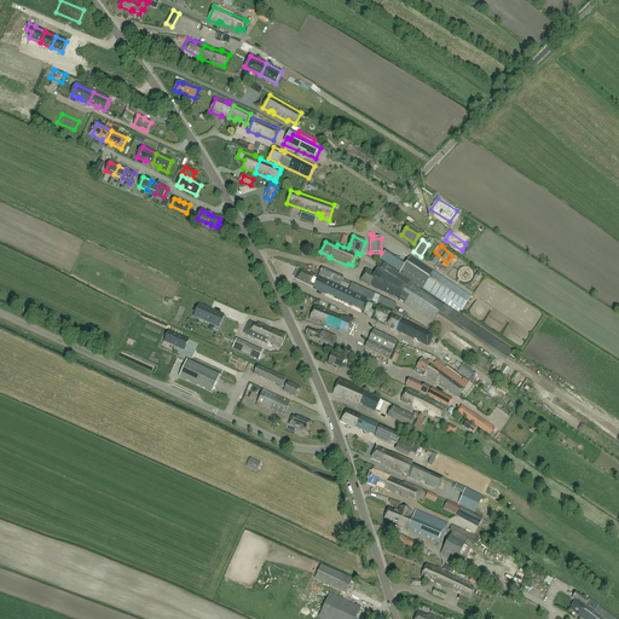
[(433,254),(428,261),(435,266),(440,259),(433,254)]
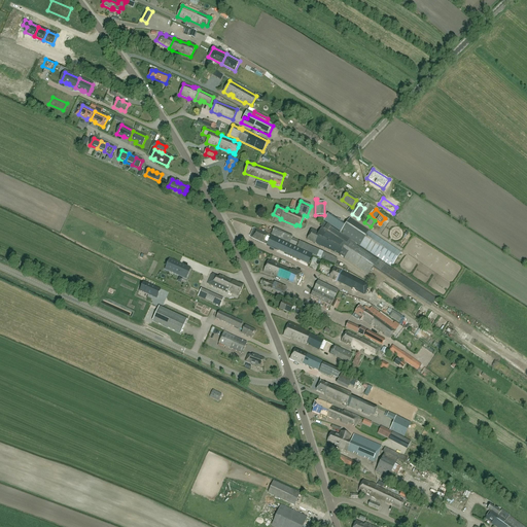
[(341,233),(357,244),(391,268),(401,253),(350,218),(341,233)]
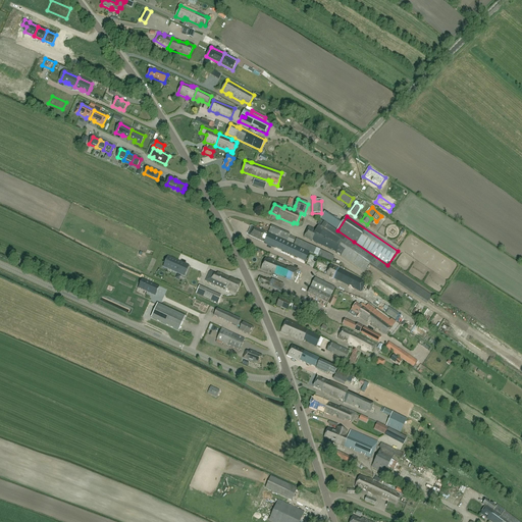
[(354,242),(337,230),(320,220),(317,224),(318,226),(316,230),(309,227),(304,238),(324,247),(325,247),(328,248),(328,249),(335,253),(364,272),(369,266),(411,295),(426,305),(432,297),(375,257),(374,258),(353,243),(354,242)]
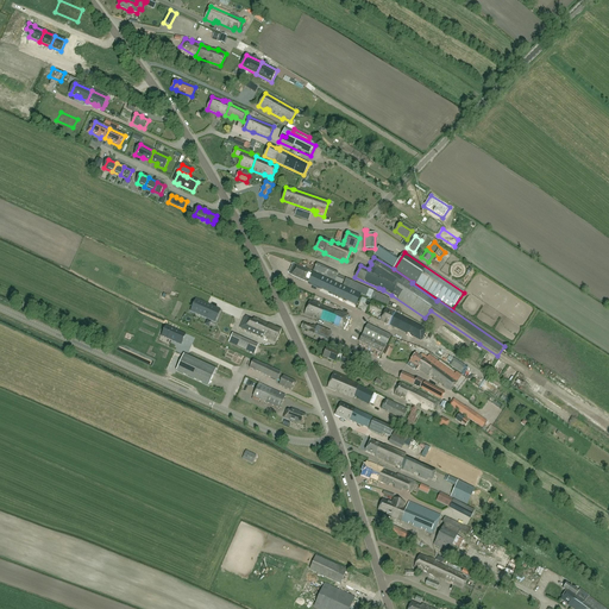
[(341,286),(344,278),(338,276),(338,274),(316,264),(313,271),(341,286)]
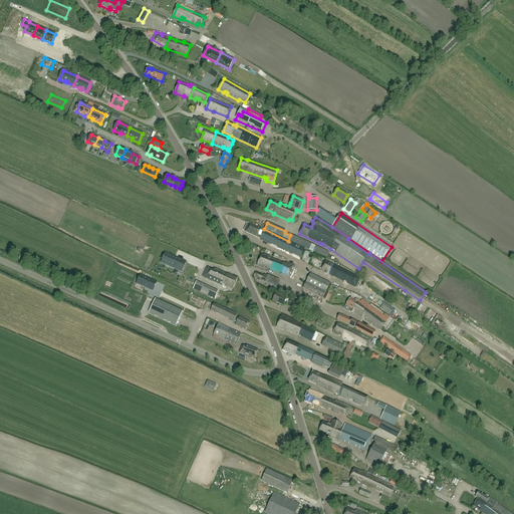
[(249,224),(245,232),(258,238),(260,238),(260,239),(300,258),(304,249),(249,224)]
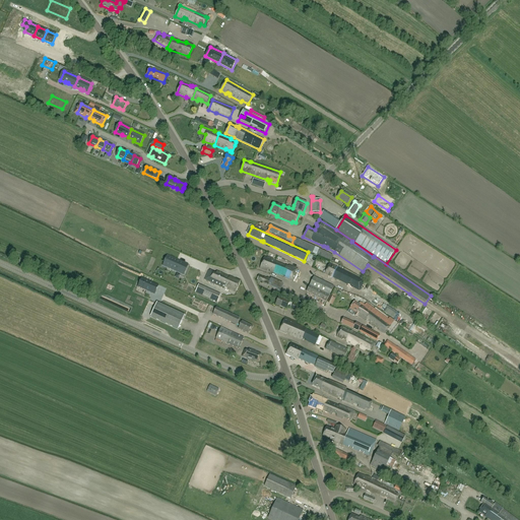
[(331,261),(334,255),(296,238),(293,244),(331,261)]
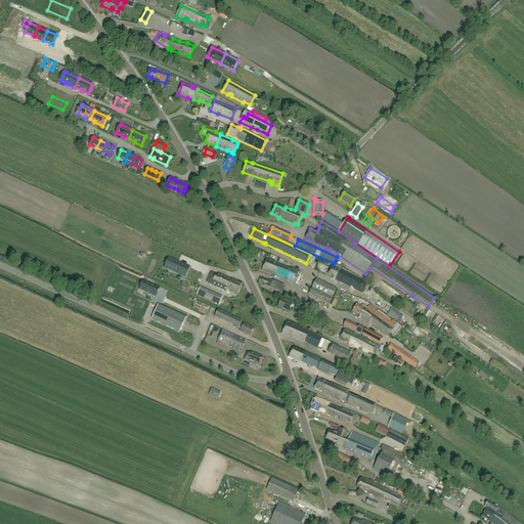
[(187,273),(183,271),(185,267),(178,264),(178,262),(170,259),(166,267),(174,270),(173,272),(185,277),(187,273)]
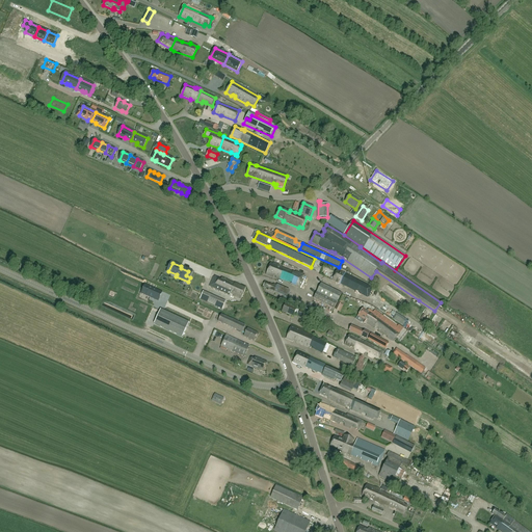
[(273,264),(270,263),(266,274),(272,277),(273,275),(276,276),(276,277),(288,283),(289,282),(292,283),(291,284),(299,287),(304,275),(296,272),(295,273),(293,272),(282,267),(281,266),(273,263),(273,264)]
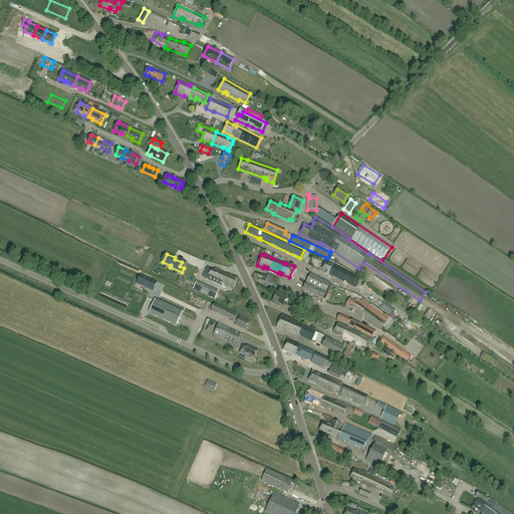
[(334,265),(326,261),(321,271),(328,275),(329,274),(343,281),(344,280),(347,281),(346,283),(355,287),(360,278),(337,266),(339,264),(335,263),(334,265)]
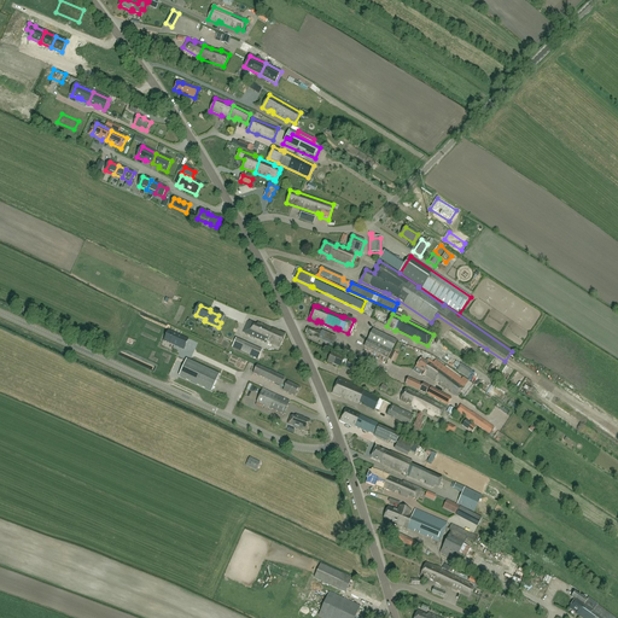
[(178,319),(174,327),(191,334),(194,326),(178,319)]
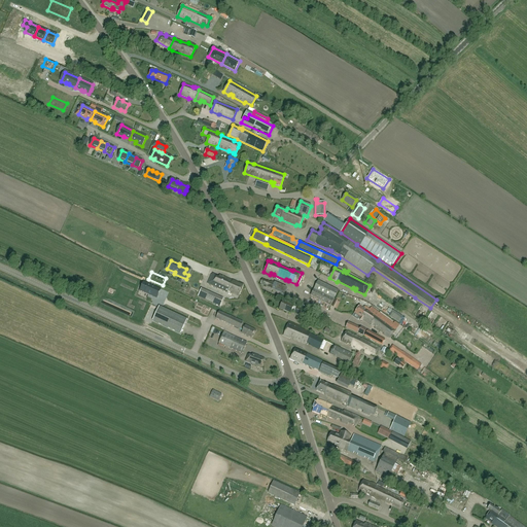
[(219,278),(212,275),(208,284),(227,292),(229,290),(233,293),(233,294),(239,296),(244,285),(220,275),(219,278)]
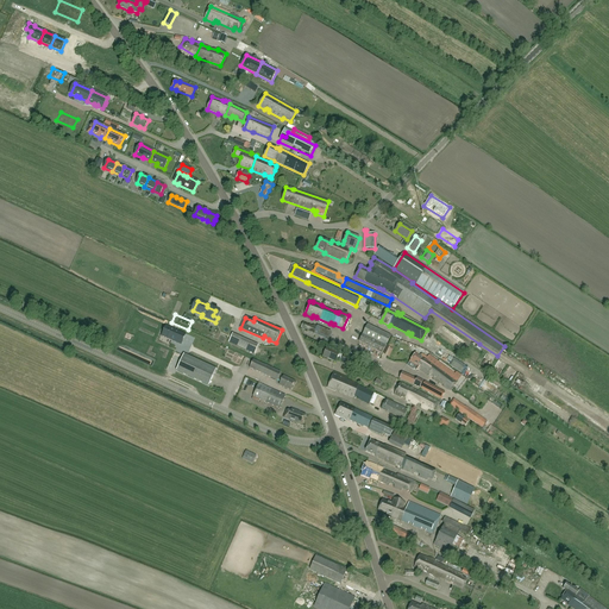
[(313,327),(303,322),(301,328),(314,334),(316,327),(313,325),(313,327)]
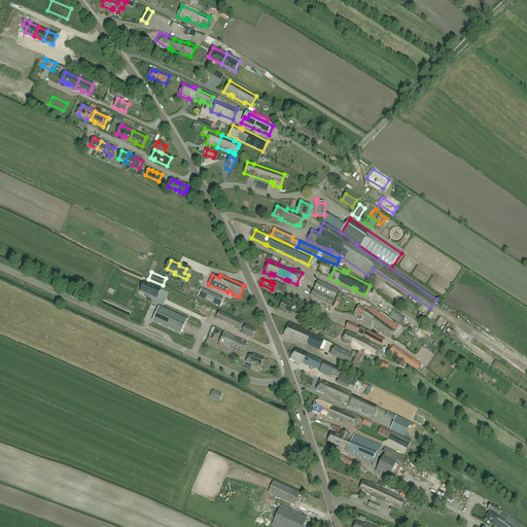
[(330,306),(338,291),(318,281),(311,295),(330,306)]
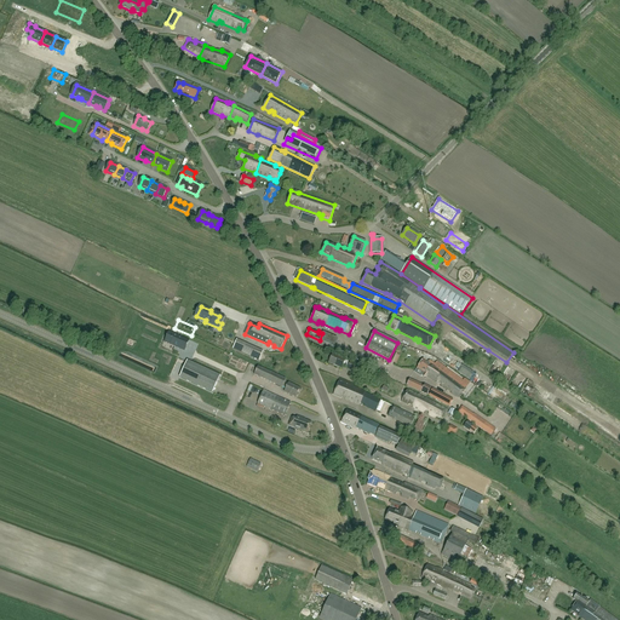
[(170,333),(165,343),(184,351),(188,342),(170,333)]
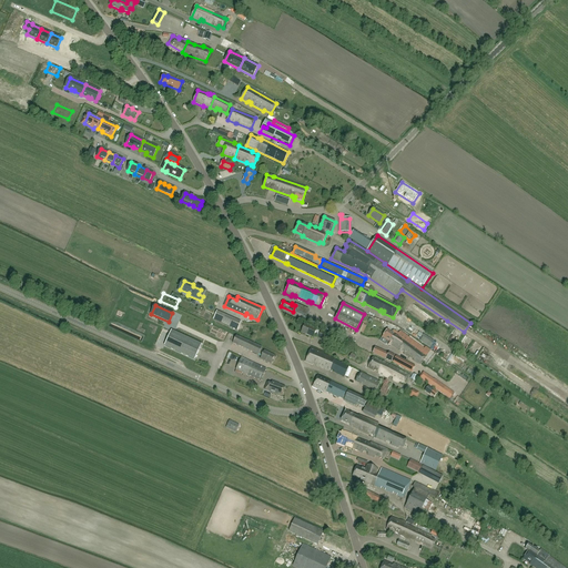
[(293,314),(307,317),(310,310),(295,306),(293,314)]
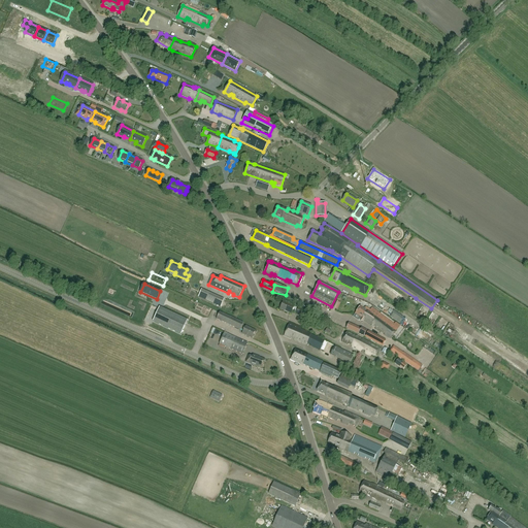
[(224,300),(202,289),(198,297),(221,307),(224,300)]
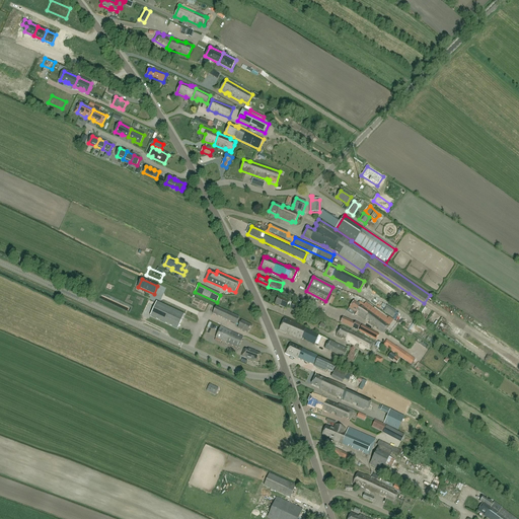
[(289,302),(289,301),(279,296),(276,304),(286,308),(287,306),(289,302)]
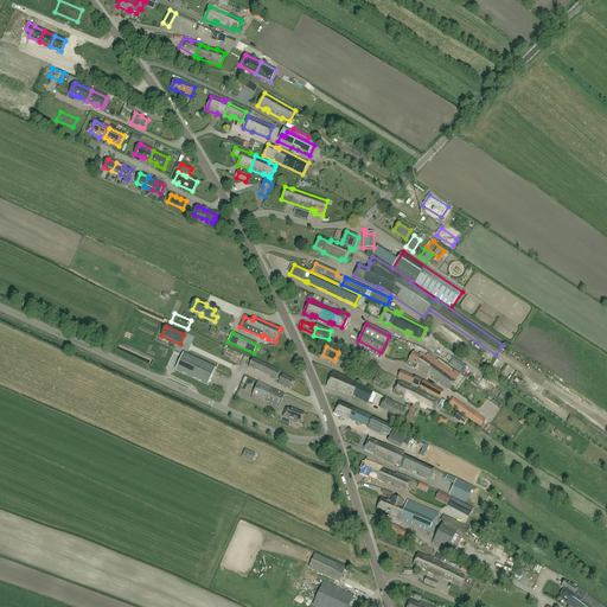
[(219,363),(227,366),(229,363),(235,366),(240,356),(230,352),(231,351),(225,349),(219,363)]
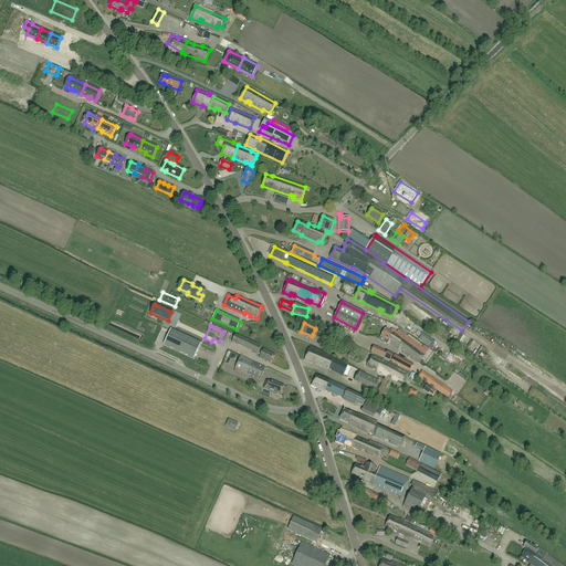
[(391,331),(387,328),(380,336),(390,344),(399,350),(400,350),(402,352),(402,353),(408,357),(409,356),(411,358),(411,359),(417,363),(419,364),(429,349),(425,345),(422,347),(399,331),(397,333),(391,329),(391,331)]
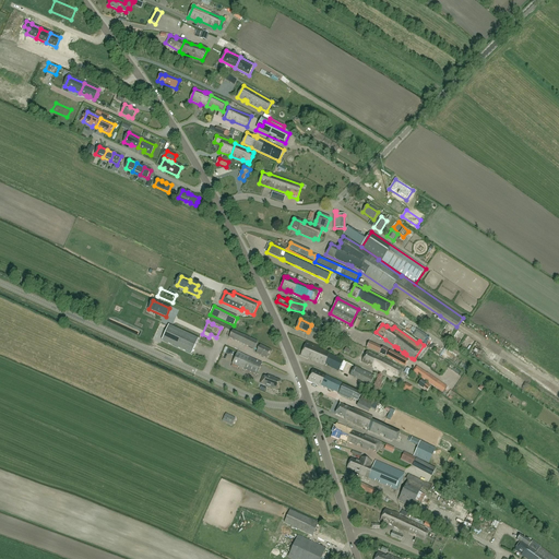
[(192,355),(199,340),(168,325),(162,341),(192,355)]
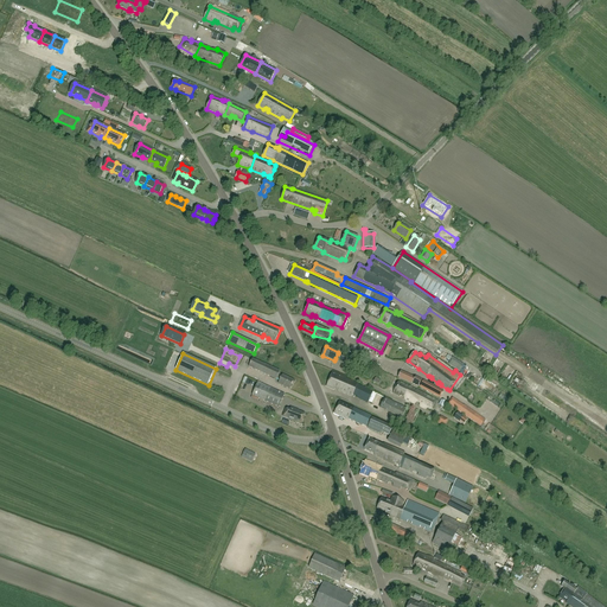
[(342,359),(340,360),(340,362),(349,365),(352,358),(344,355),(342,359)]
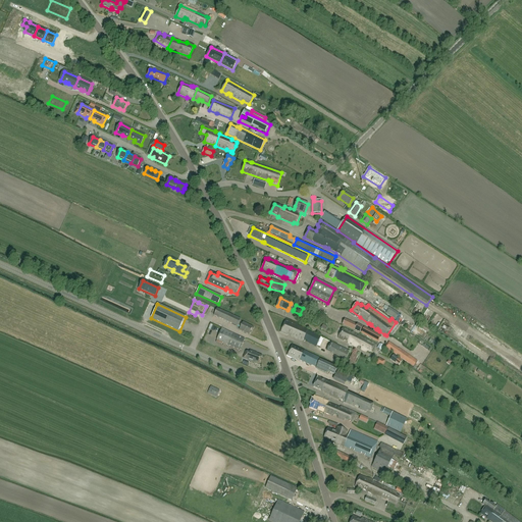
[(243,323),(240,322),(241,319),(217,309),(214,316),(238,326),(238,325),(241,327),(240,330),(249,334),(252,327),(243,323)]
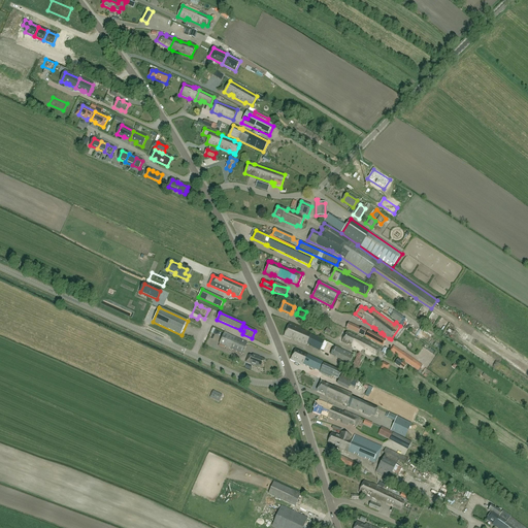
[(319,318),(308,312),(306,317),(317,322),(319,318)]
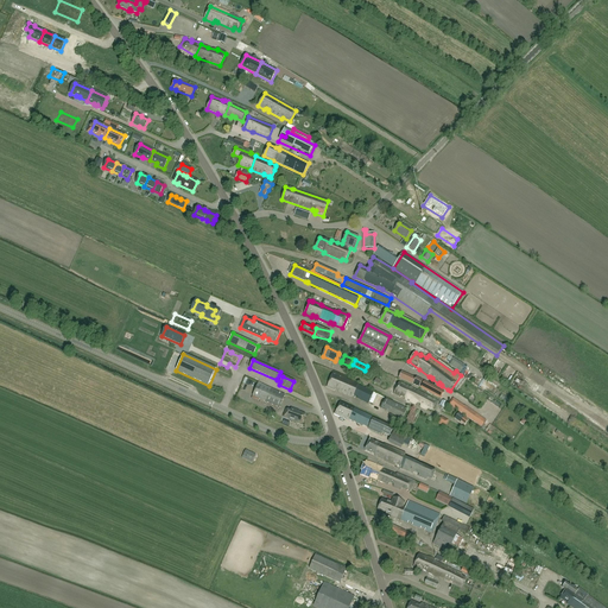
[(462,373),(466,367),(453,360),(449,366),(462,373)]
